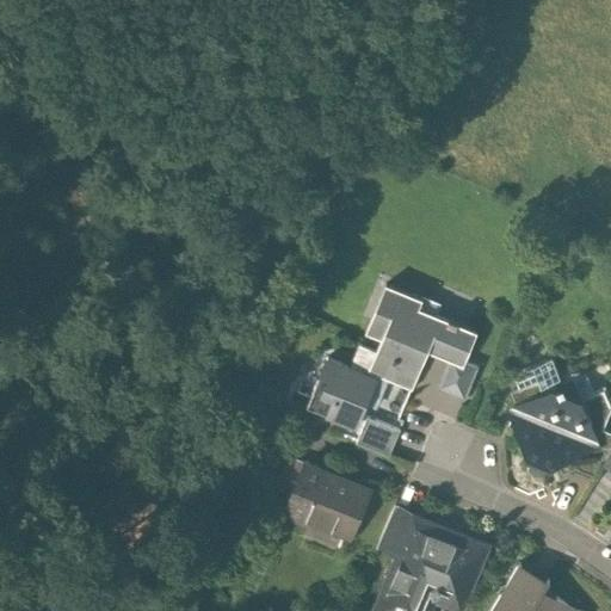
[(386,335),(371,370),(414,388),(430,350),(452,359),(466,364),(467,360),(479,332),(420,309),(424,300),(388,285),(370,329),(386,335)]
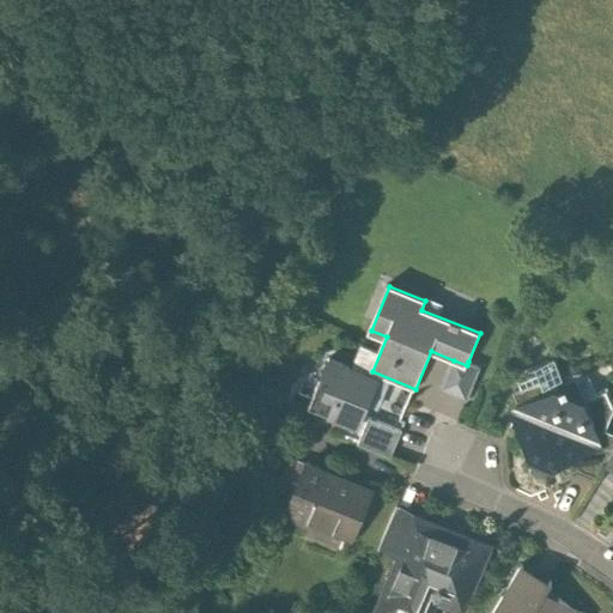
[(328,359),(320,377),(331,381),(323,398),(335,402),(328,419),(356,431),(378,381),(328,359)]
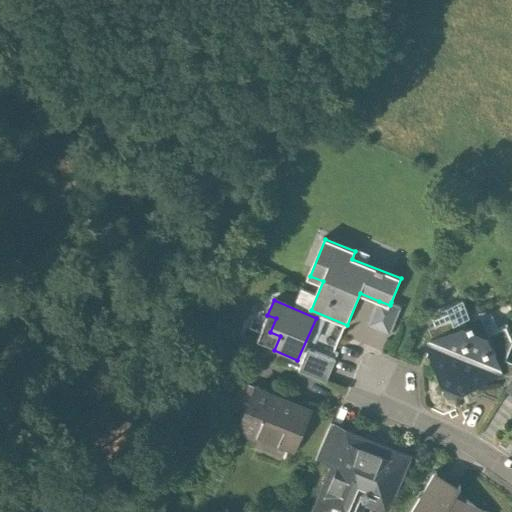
[(391,302),(390,305),(379,301),(370,324),(391,333),(402,306),(391,302)]
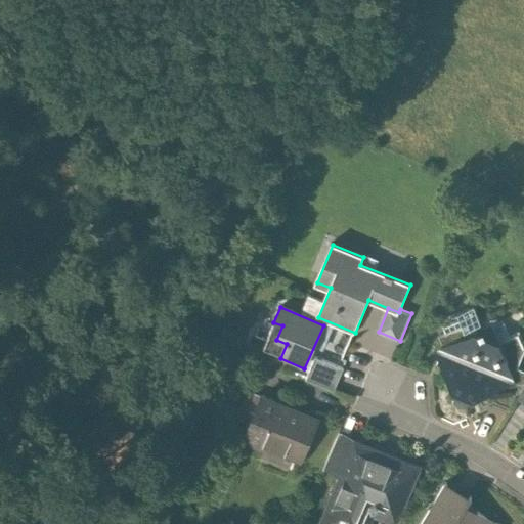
[(439,350),(463,405),(518,383),(495,328),(439,350)]
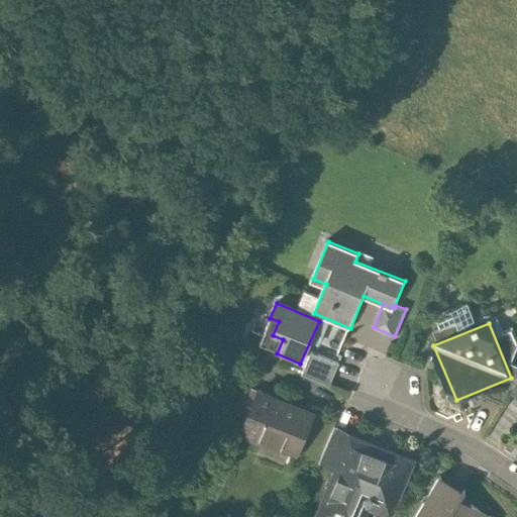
[(315,414),(257,391),(239,436),(259,444),(261,441),(298,456),(315,414)]
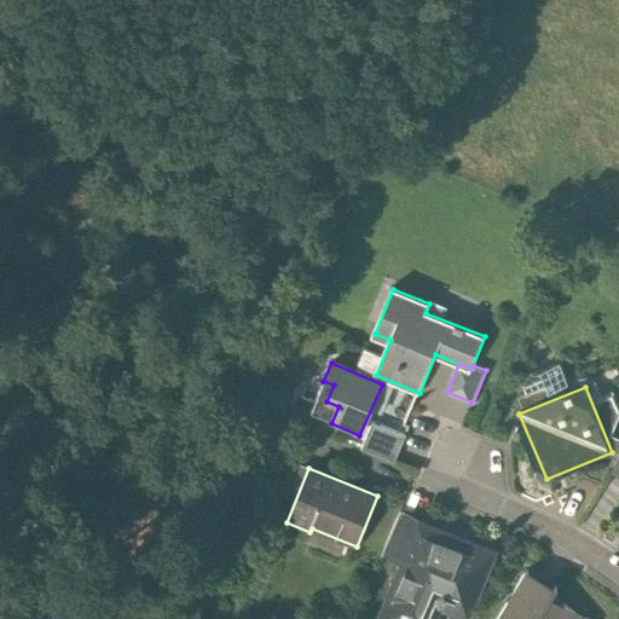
[(469,618),(497,553),(405,514),(388,556),(406,563),(382,618),(438,618),(443,608),(467,618),(469,618)]
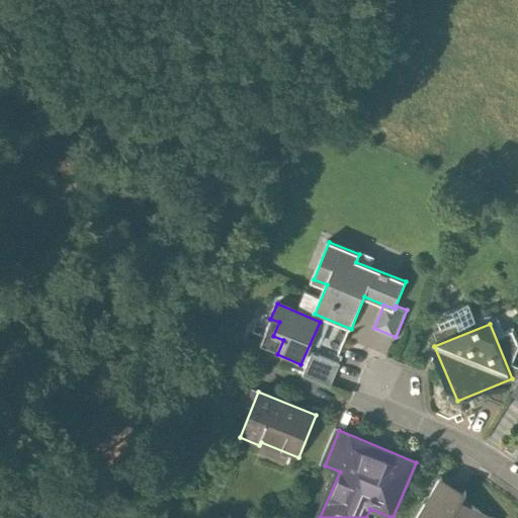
[(467,493),(442,479),(420,517),(491,517),(462,503),(467,493)]
